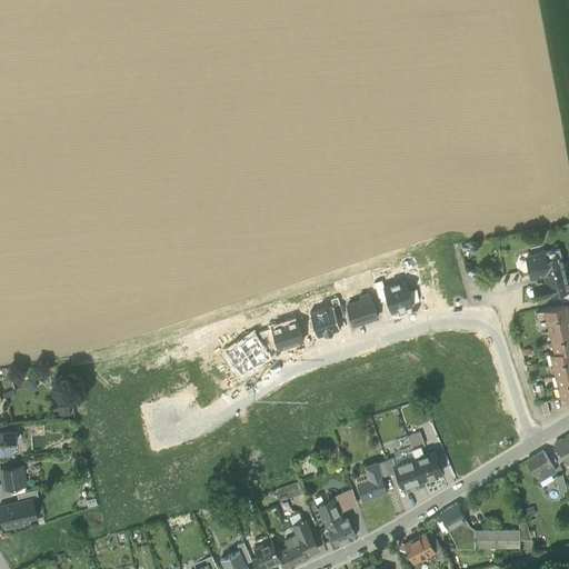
[(526,257),(530,275),(535,277),(536,277),(536,276),(545,275),(547,282),(538,283),(537,283),(537,285),(535,289),(537,298),(550,295),(559,292),(568,289),(568,287),(561,257),(559,249),(528,257),(526,257)]
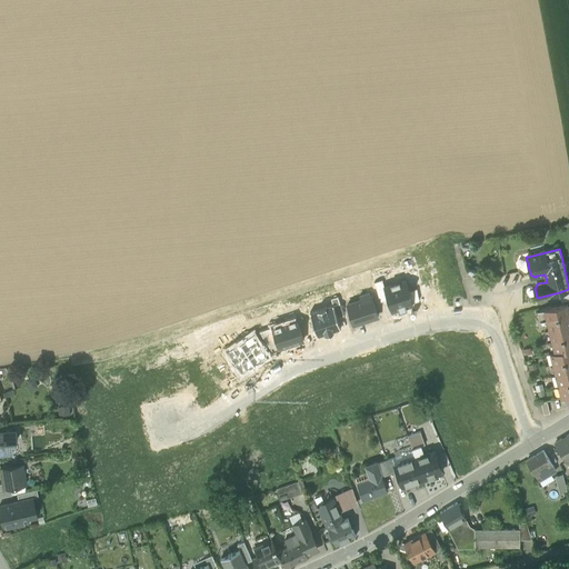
[(482,281),(493,288),(497,282),(485,276),(482,281)]
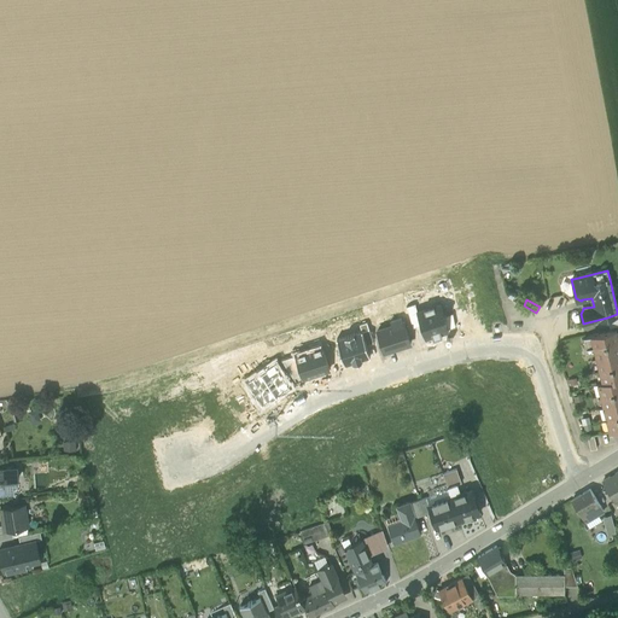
[(617,314),(607,318),(610,327),(617,325),(617,314)]
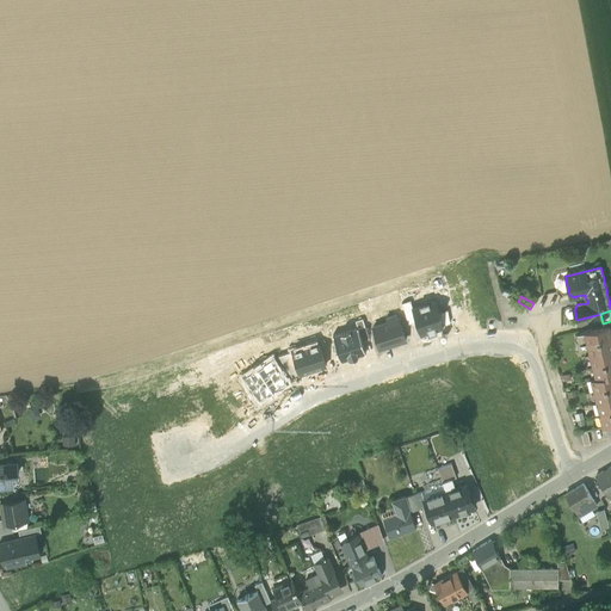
[(397,320),(396,315),(387,319),(388,322),(372,327),(380,349),(406,339),(400,319),(397,320)]
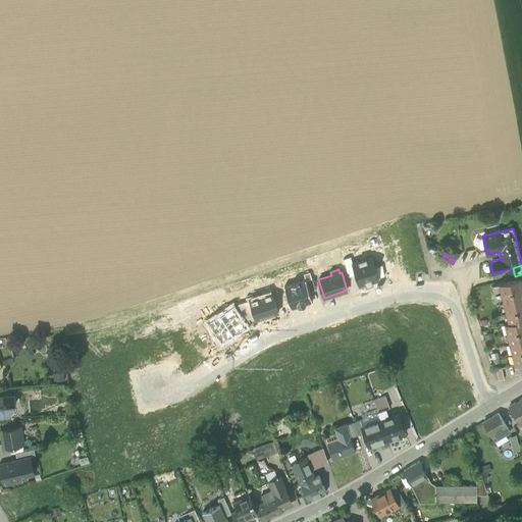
[(307,283),(310,292),(316,291),(310,272),(304,274),(307,283)]
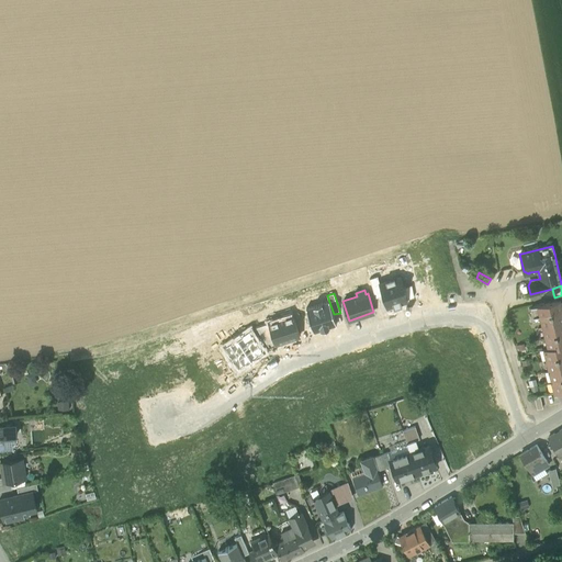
[(534,318),(540,316),(539,315),(561,310),(561,306),(561,300),(530,307),(534,318)]
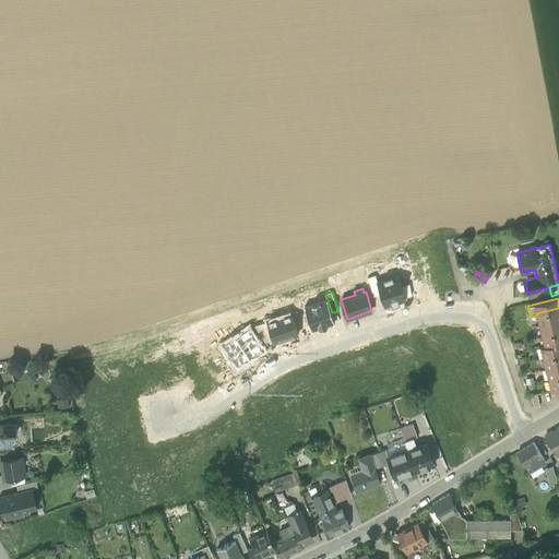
[(332,312),(329,304),(306,311),(311,330),(335,322),(332,312)]
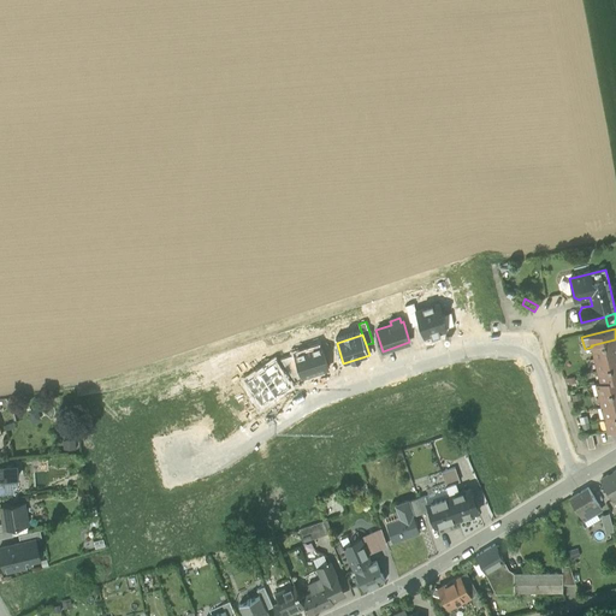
[(592,347),(594,359),(615,353),(615,339),(591,345),(592,347)]
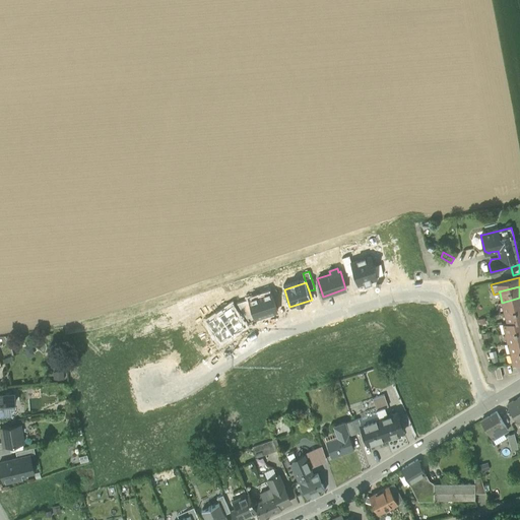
[(519,298),(502,303),(504,312),(519,308),(519,298)]
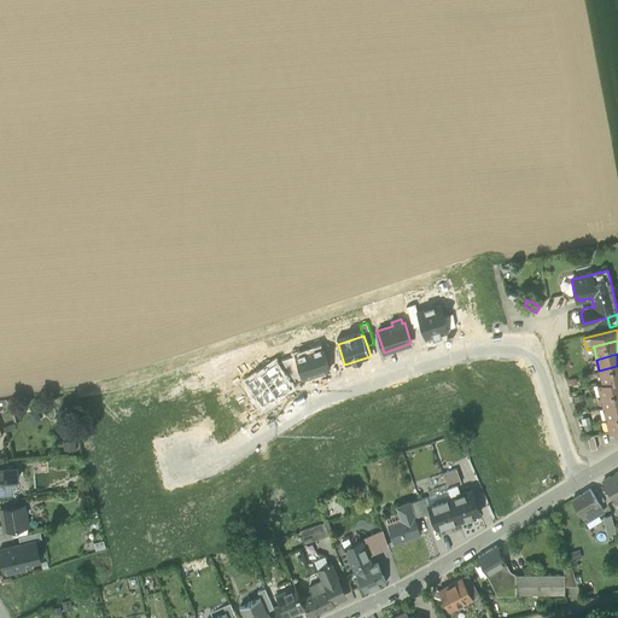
[(617,366),(599,371),(602,383),(617,378),(617,366)]
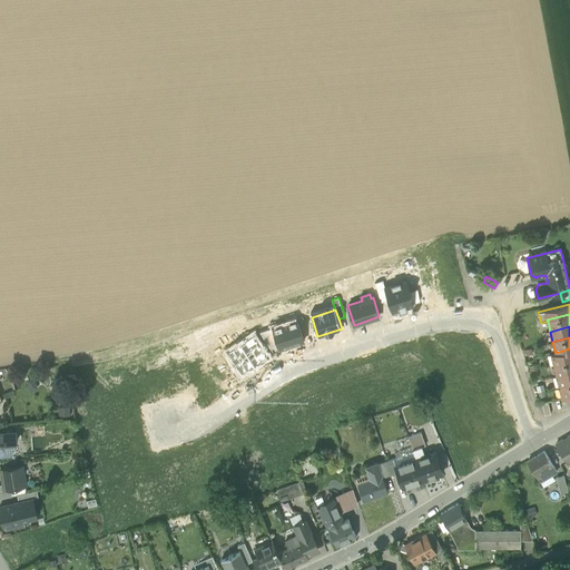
[(551,354),(553,365),(569,361),(569,349),(556,353),(551,354)]
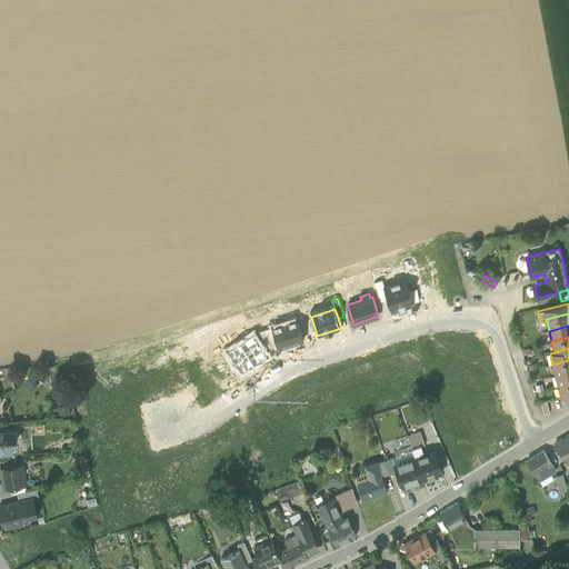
[(568,360),(552,365),(556,376),(568,371),(568,360)]
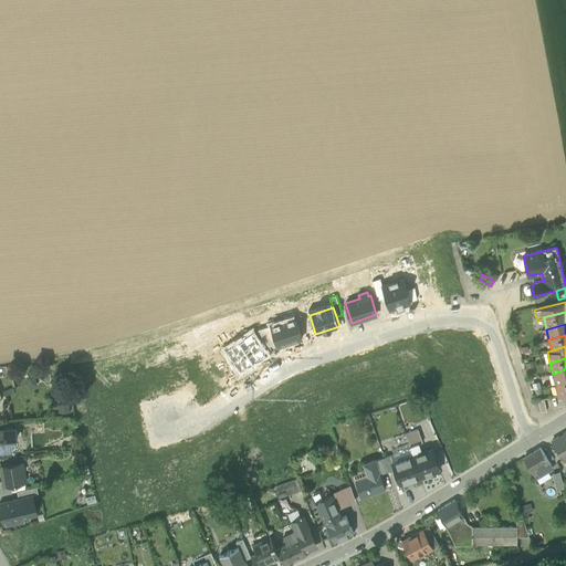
[(565,369),(553,374),(555,384),(565,380),(565,369)]
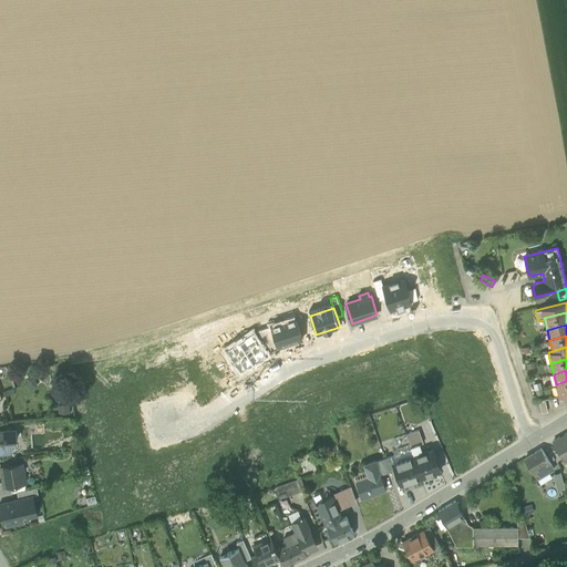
[(566,393),(566,381),(556,384),(559,395),(566,393)]
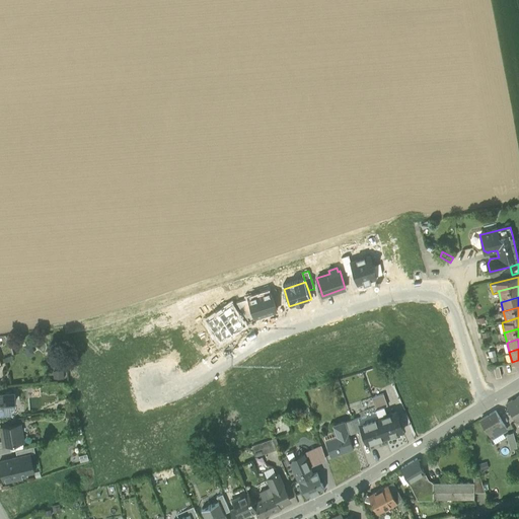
[(391,369),(393,380),(404,378),(401,367),(391,369)]
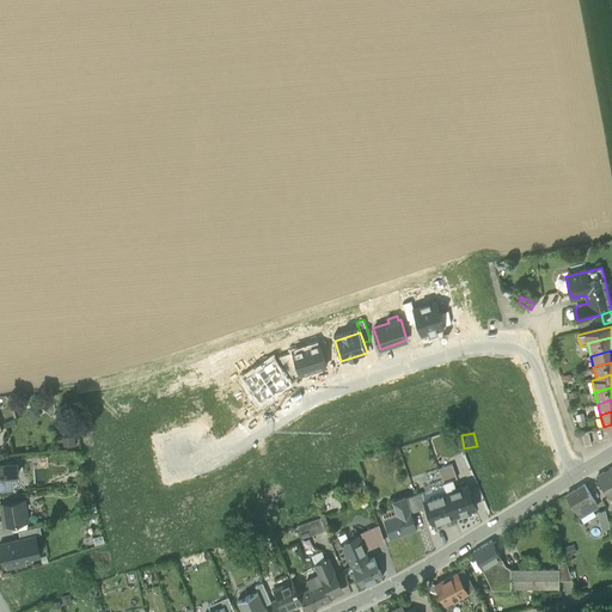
[(470,465),(475,478),(484,473),(479,461),(470,465)]
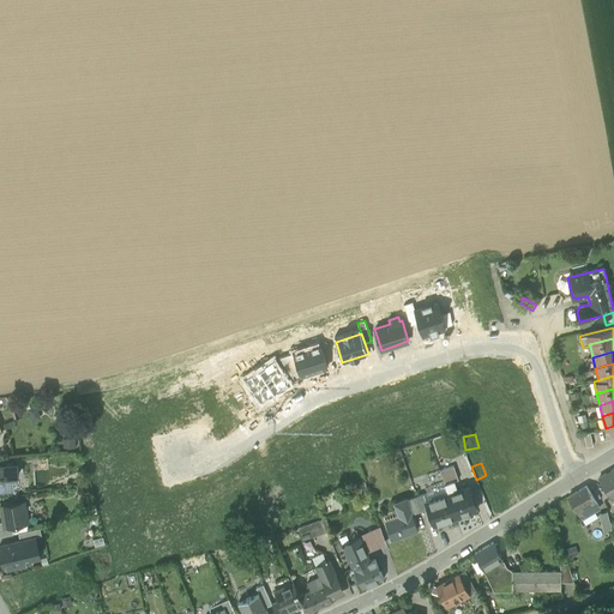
[(0,489),(12,489),(11,477),(17,477),(16,465),(0,465),(0,489)]
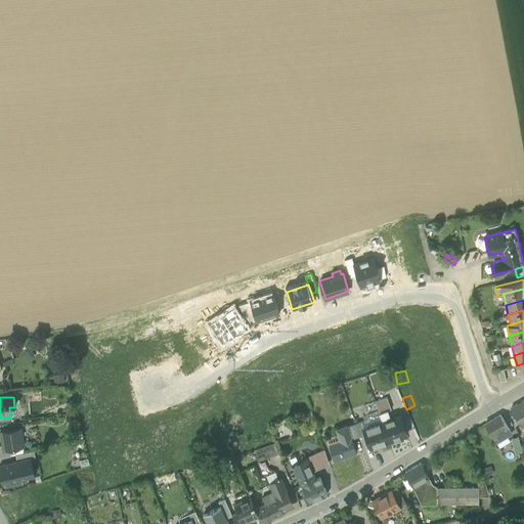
[(376,401),(380,413),(387,410),(391,409),(388,399),(387,397),(376,401)]
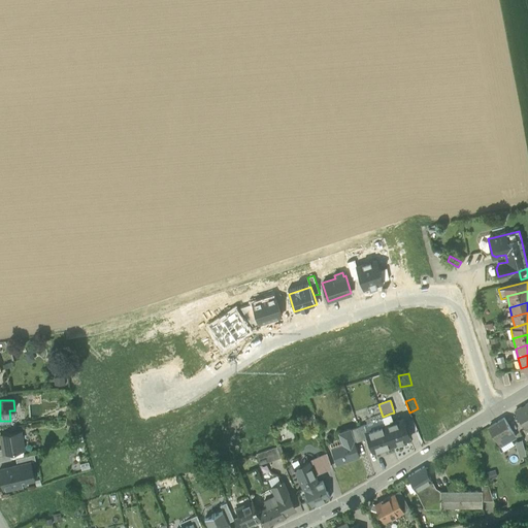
[(527,428),(527,403),(515,411),(526,429),(527,428)]
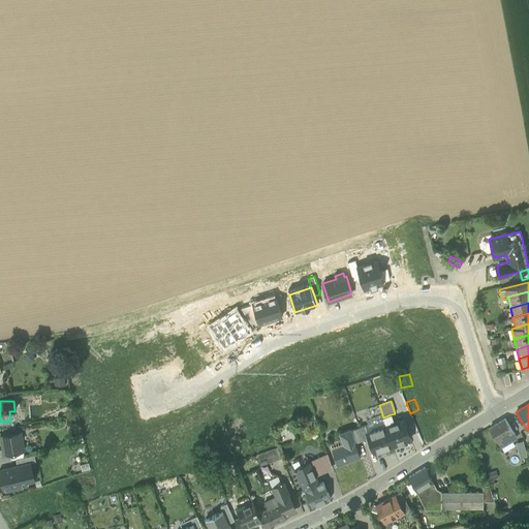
[(394,424),(391,414),(383,417),(386,426),(394,424)]
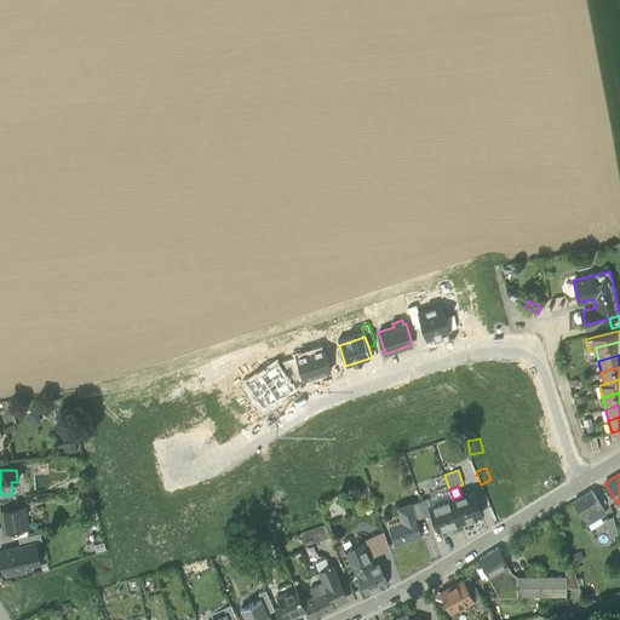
[(453,499),(449,489),(426,497),(428,499),(430,506),(453,499)]
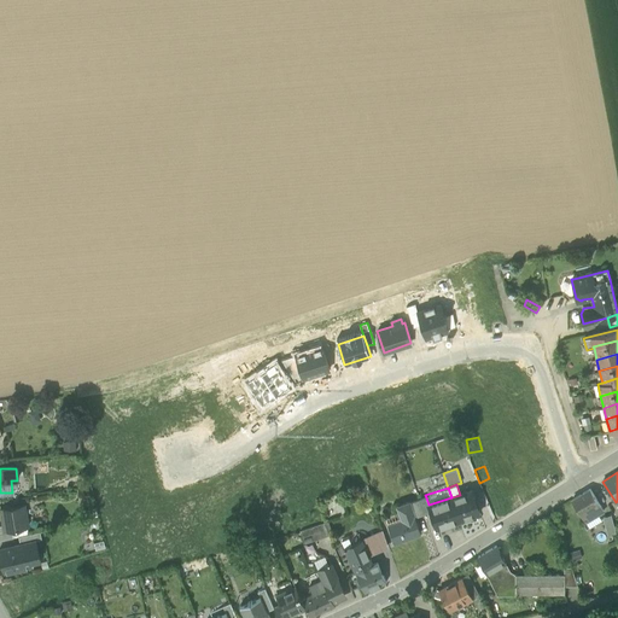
[(572,501),(586,523),(604,512),(590,489),(572,501)]
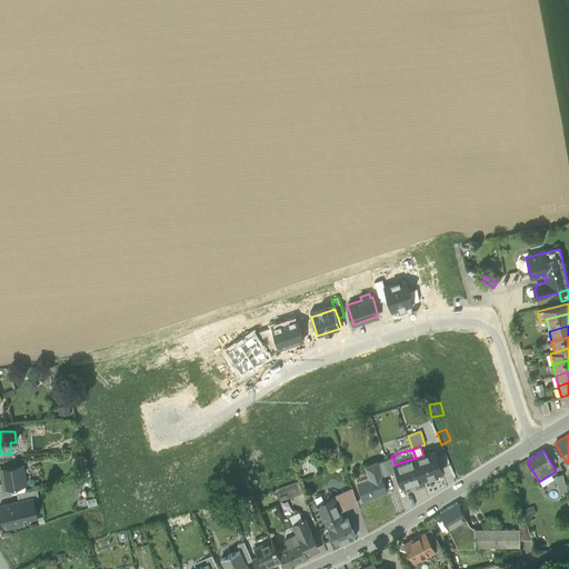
[(423,456),(416,458),(422,479),(442,472),(435,451),(423,456)]
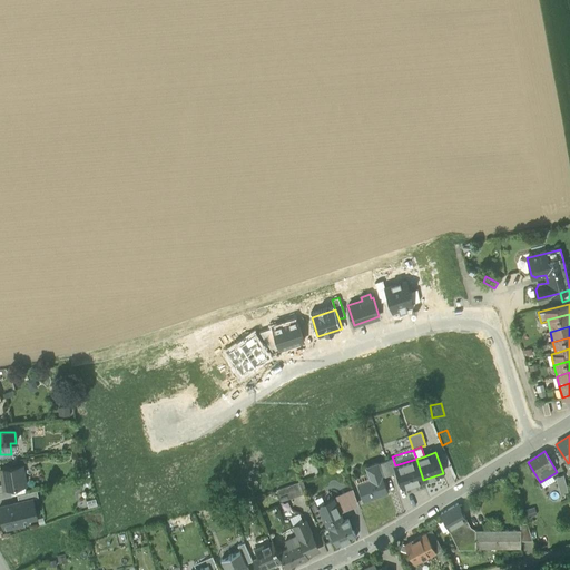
[(393,459),(386,461),(391,474),(396,472),(397,471),(395,465),(393,459)]
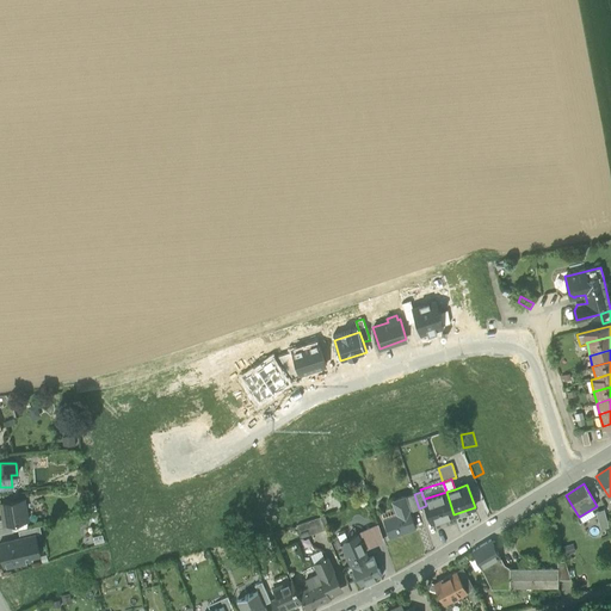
[(434,522),(454,514),(446,492),(424,499),(426,505),(425,506),(431,522),(434,522)]
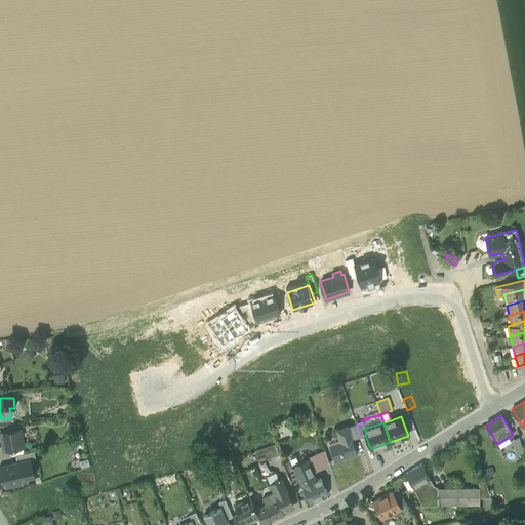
[(352,439),(360,437),(356,425),(348,427),(352,439)]
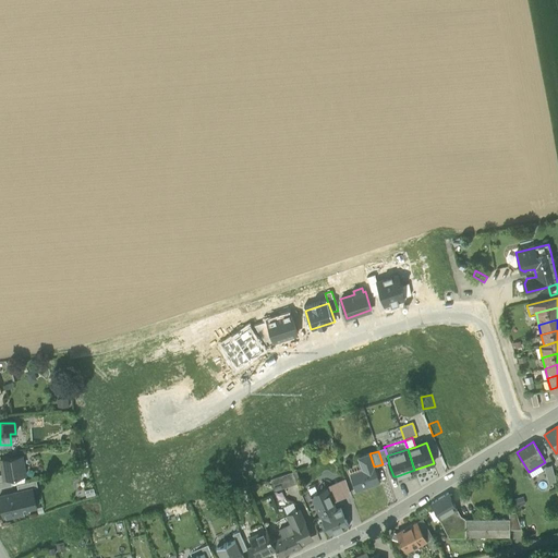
[(351,474),(356,489),(379,482),(374,466),(370,453),(359,458),(361,463),(363,470),(351,474)]
